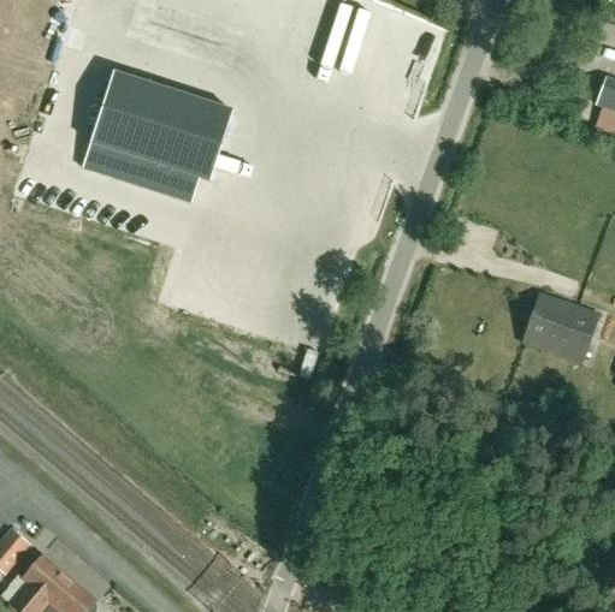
[(241,0),(240,6),(314,29),(319,16),(265,0),(241,0)]
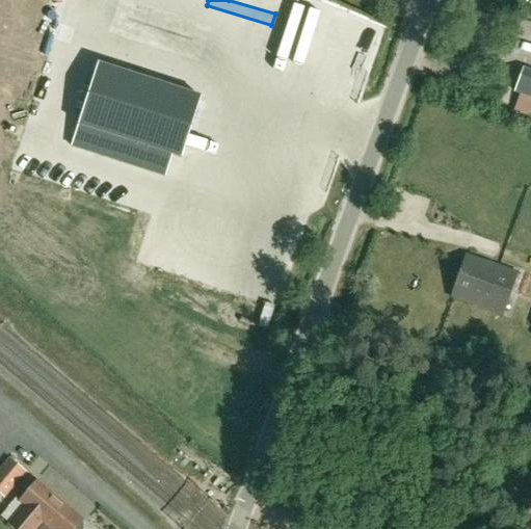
[(99,62),(73,144),(165,175),(173,153),(181,156),(201,95),(99,62)]
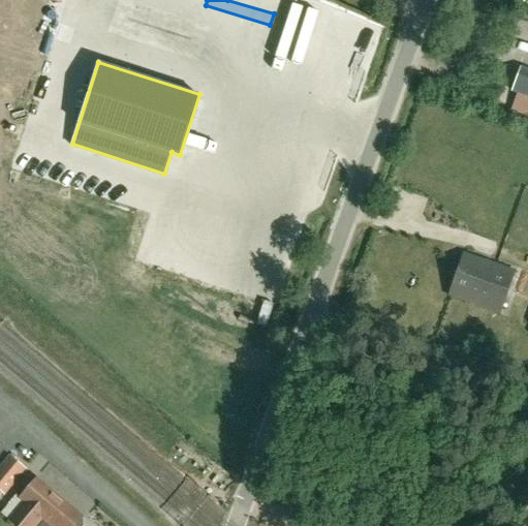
[(527,68),(522,66),(514,90),(527,95),(527,68)]
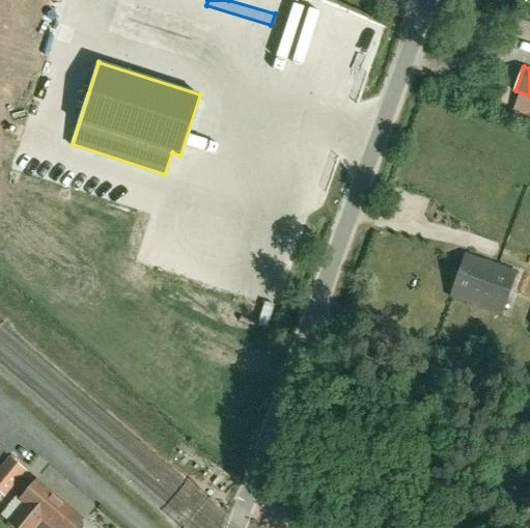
[(466,251),(450,294),(501,312),(517,270),(466,251)]
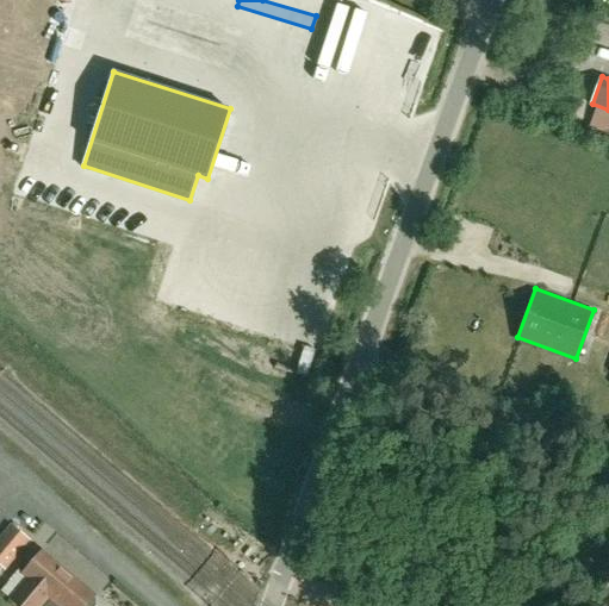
[(0,562),(6,568),(31,538),(11,522),(0,533),(0,562)]
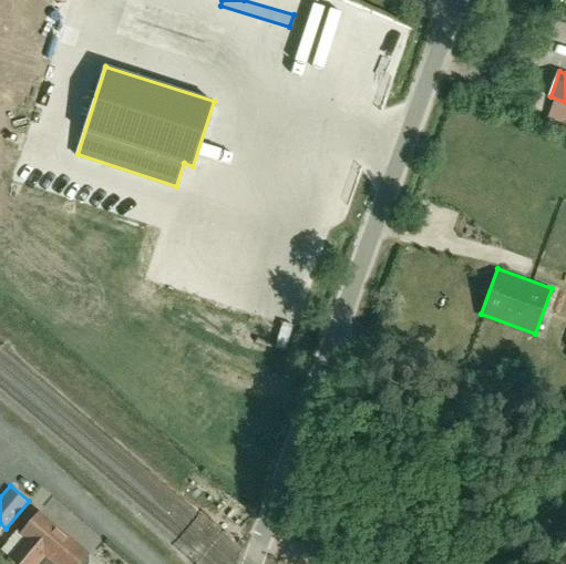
[(39,511),(20,533),(27,539),(11,556),(20,563),(33,563),(44,551),(60,563),(78,563),(89,552),(39,511)]
